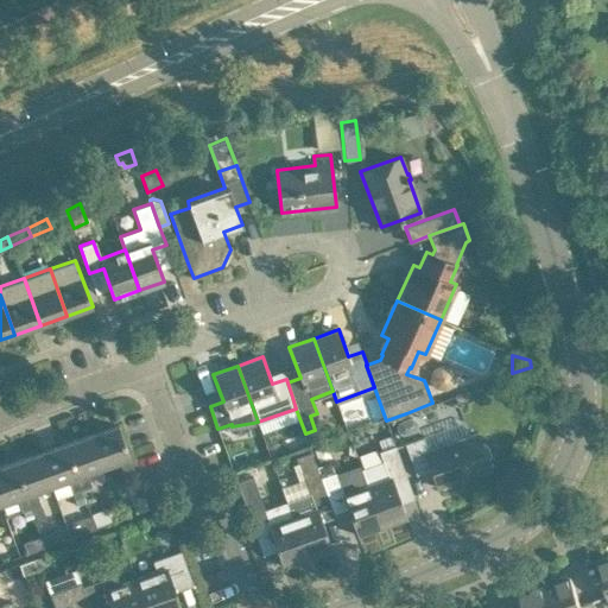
[(425,418),(422,416),(418,415),(400,420),(398,424),(397,426),(398,430),(400,434),(405,435),(423,429),(426,425),(428,422),(425,418)]
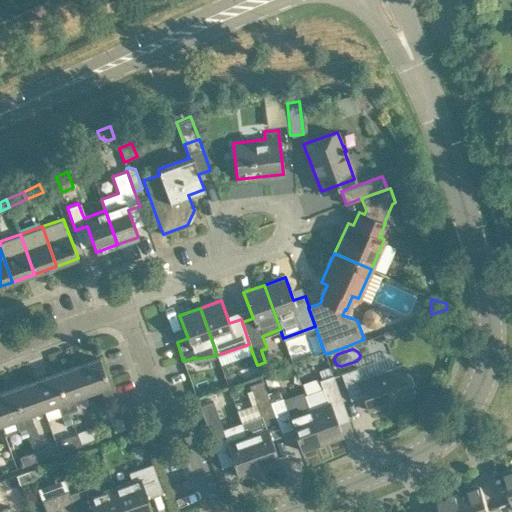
[(99,357),(77,365),(87,392),(100,388),(104,399),(113,396),(99,357)]
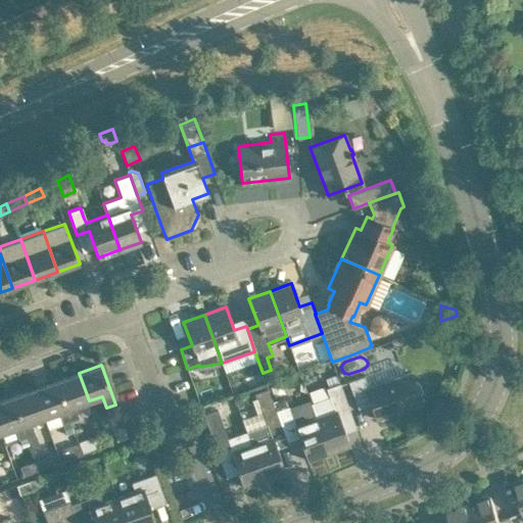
[(364,375),(348,381),(358,408),(371,402),(377,419),(421,402),(418,394),(421,389),(418,382),(413,380),(410,372),(368,387),(364,375)]
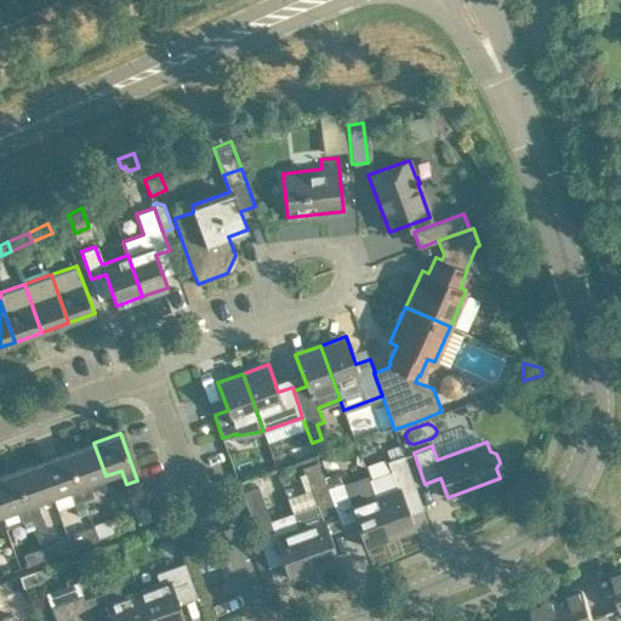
[(93,443),(67,453),(84,499),(93,496),(89,482),(106,476),(93,443)]
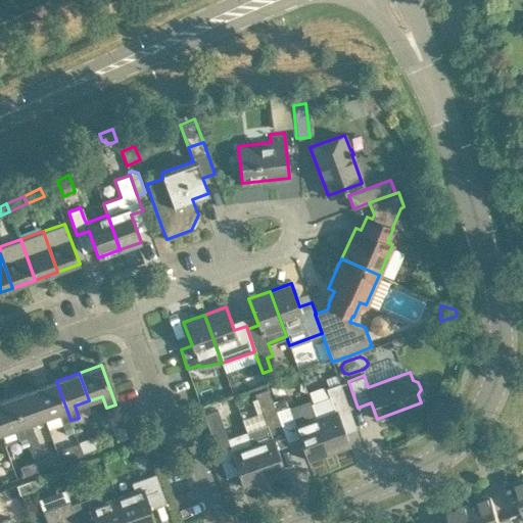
[(326,387),(329,395),(311,402),(328,452),(349,444),(344,431),(355,427),(348,406),(340,382),(339,382),(336,374),(326,378),(329,386),(326,387)]
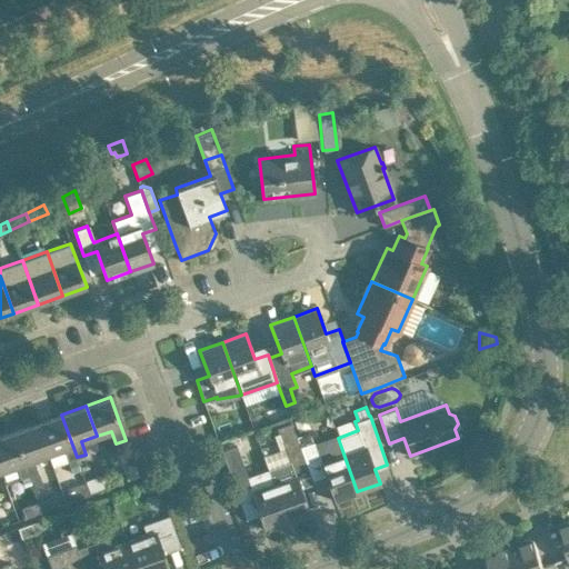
[(63,448),(68,460),(72,459),(77,458),(77,457),(61,415),(38,423),(49,453),(63,448)]
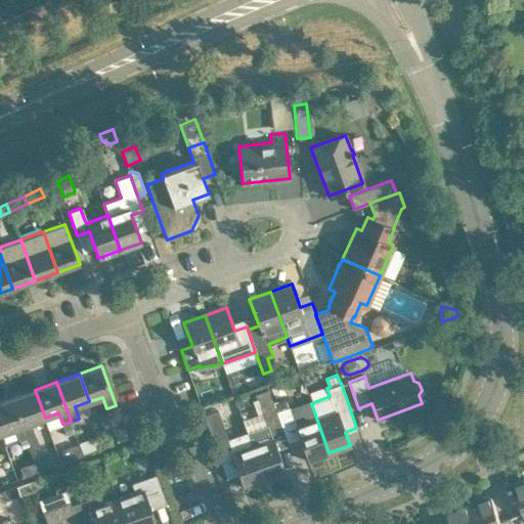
[(265,424),(246,431),(251,445),(252,445),(264,479),(286,472),(276,445),(288,441),(280,422),(276,410),(273,401),(268,388),(254,393),(265,424)]
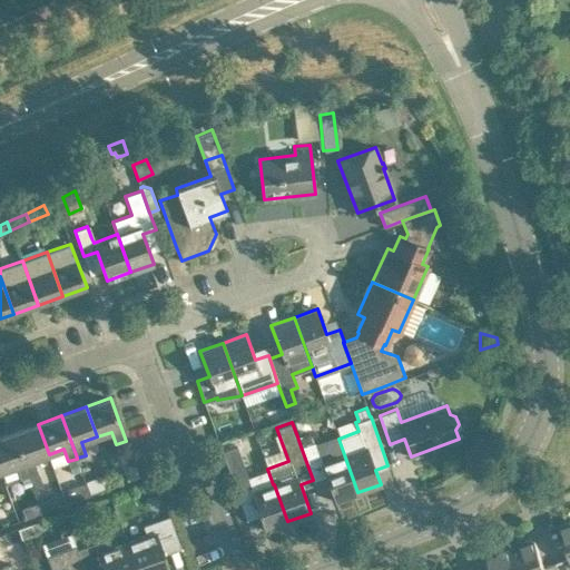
[(35,490),(43,487),(33,460),(49,454),(38,424),(13,432),(29,475),(35,490)]
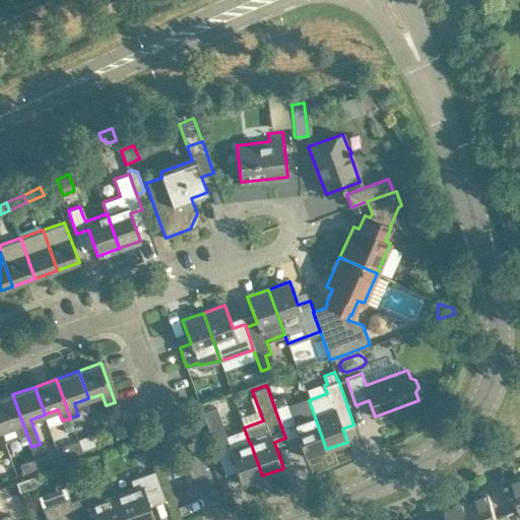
[(12,394),(0,398),(0,430),(14,426),(18,437),(26,434),(12,394)]
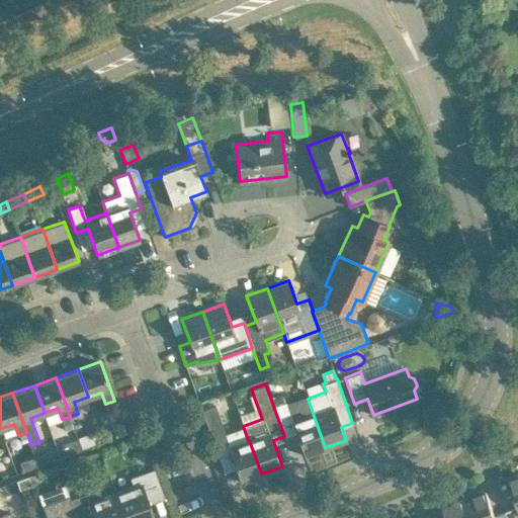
[(284,402),(281,393),(270,397),(273,406),(277,417),(284,436),(295,432),(304,455),(325,447),(308,399),(307,399),(306,395),(286,402),(284,402)]
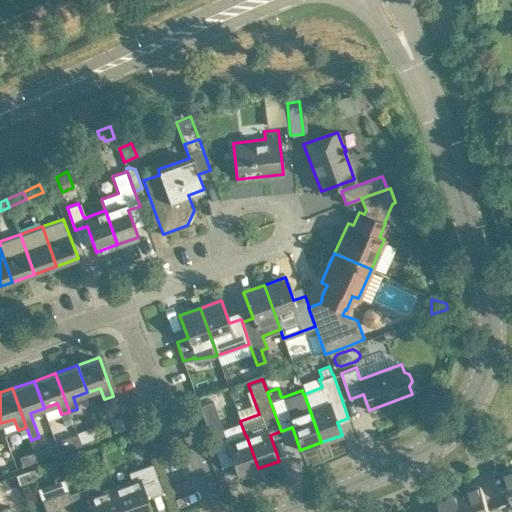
[(224,438),(225,442),(237,476),(258,468),(246,435),(245,435),(240,421),(223,427),(213,400),(199,405),(213,442),(224,438)]
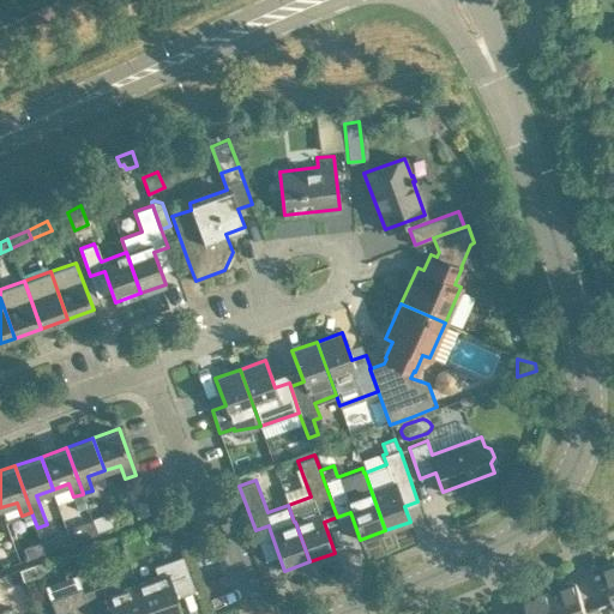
[(88,507),(83,494),(78,495),(73,497),(78,510),(88,507)]
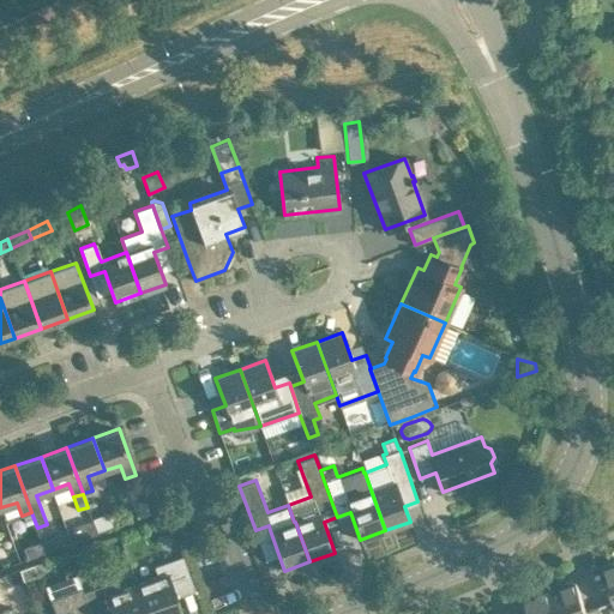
[(149,515),(142,495),(130,500),(137,519),(149,515)]
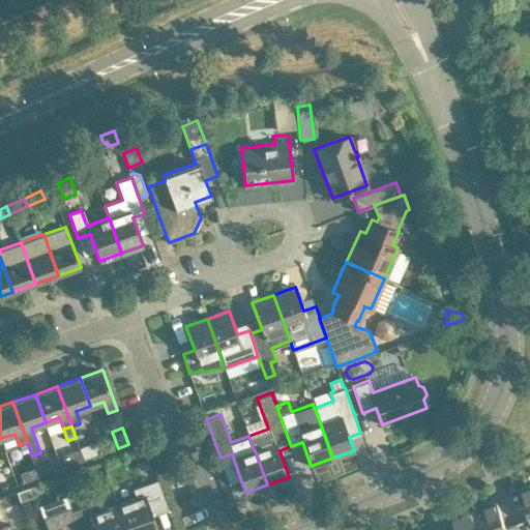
[(80,447),(84,459),(97,453),(93,442),(80,447)]
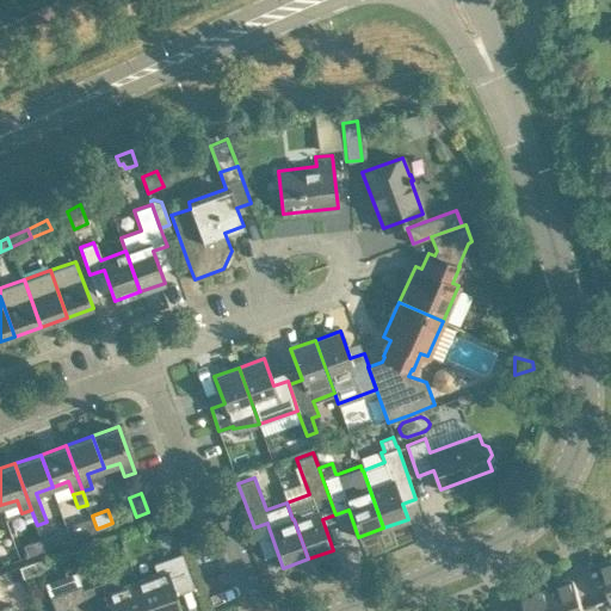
[(76,538),(96,531),(91,518),(72,525),(76,538)]
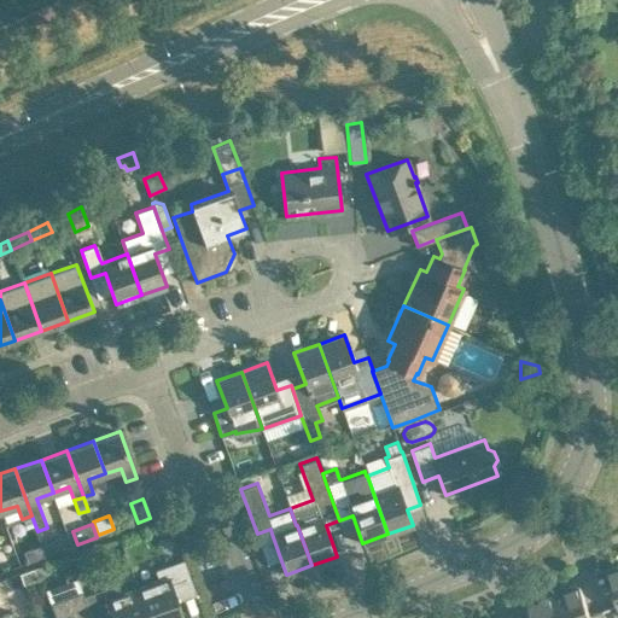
[(60,537),(41,544),(46,555),(65,549),(60,537)]
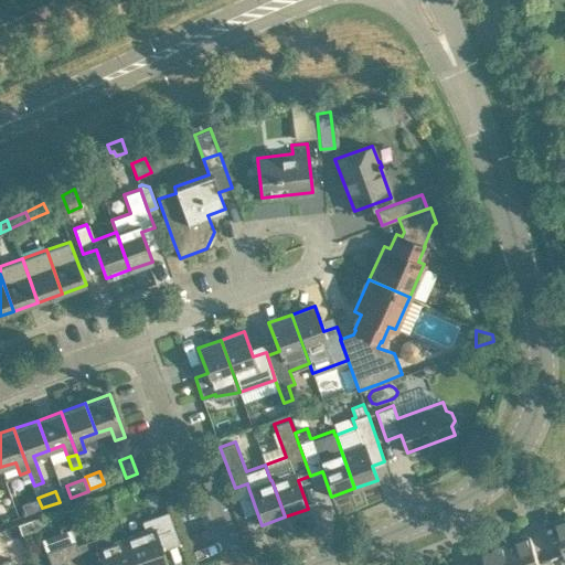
[(21,503),(24,514),(42,508),(38,498),(21,503)]
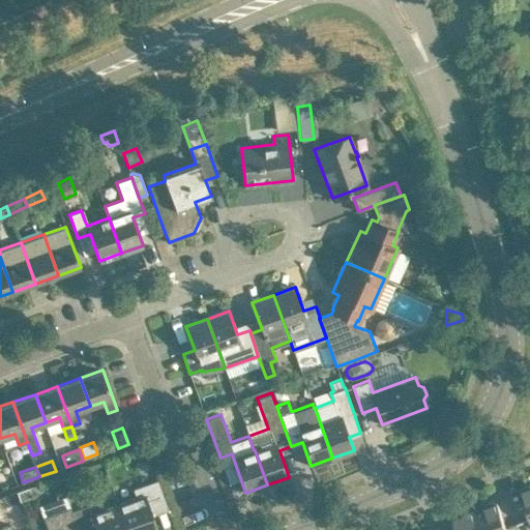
[(60,477),(65,493),(78,488),(72,473),(60,477)]
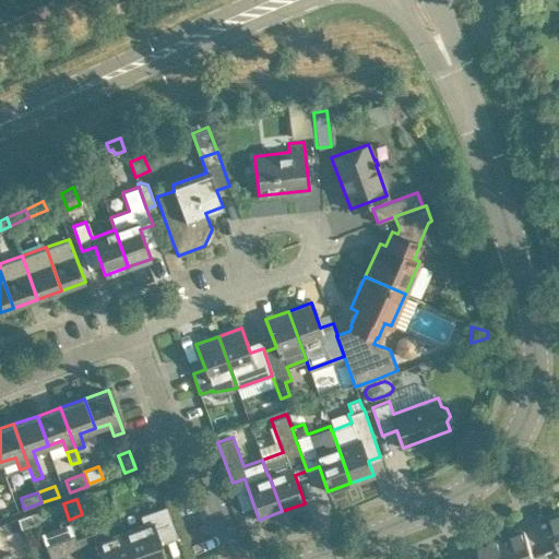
[(143,524),(123,531),(133,558),(166,558),(158,535),(174,530),(177,537),(166,506),(140,514),(143,524)]
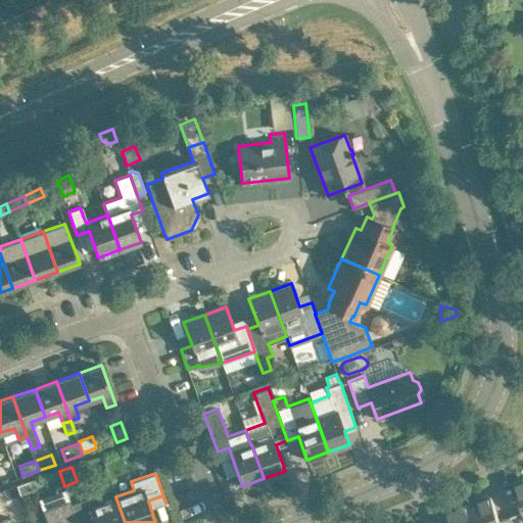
[(19,494),(33,489),(29,480),(16,484),(19,494)]
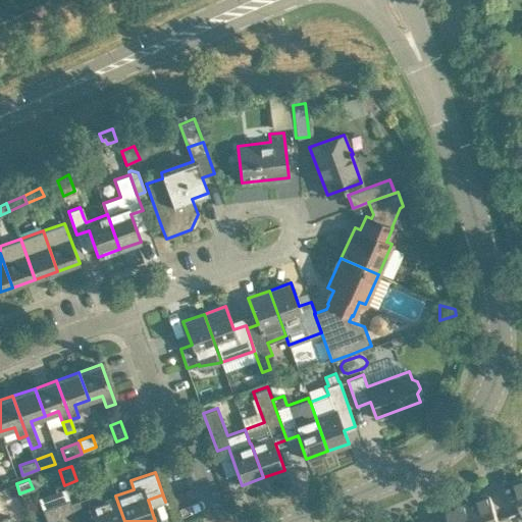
[(521,521),(521,479),(512,483),(521,510),(510,514),(512,521),(521,521)]
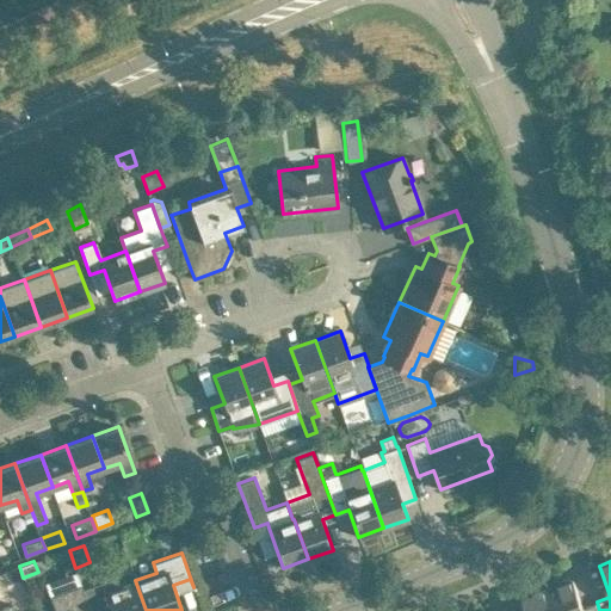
[(116,576),(82,588),(90,608),(107,602),(110,610),(146,610),(135,580),(119,586),(116,576)]
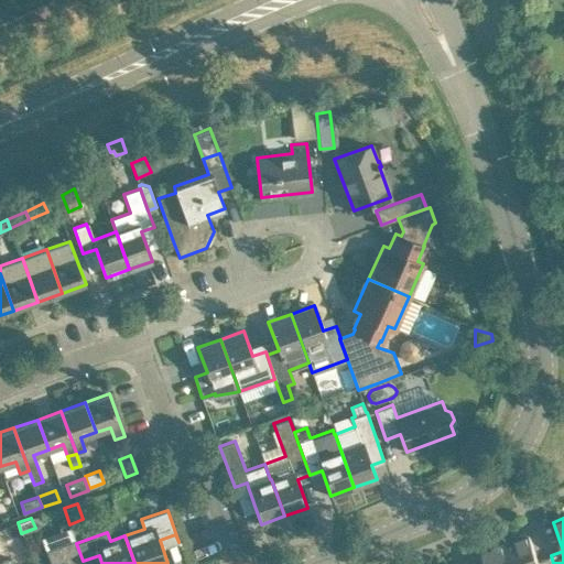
[(529,534),(505,543),(511,563),(553,563),(551,555),(539,561),(529,534)]
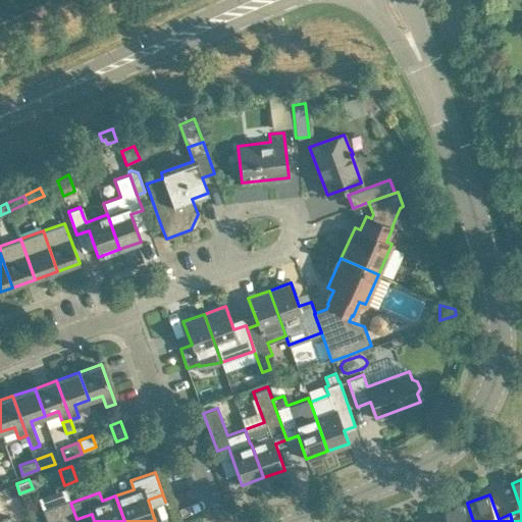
[(47,521),(77,521),(76,519),(70,503),(69,500),(43,509),(47,521)]
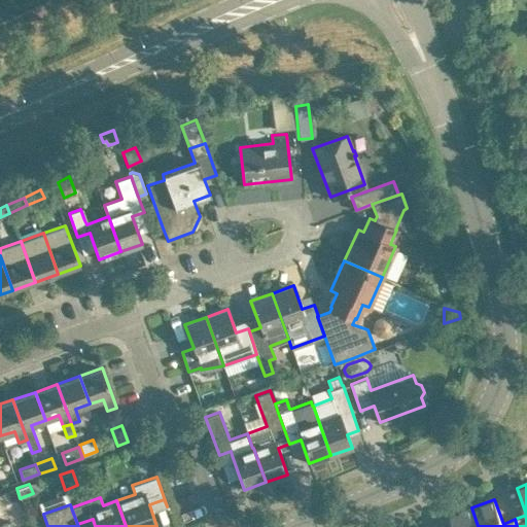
[(448,516),(451,526),(478,526),(471,507),(448,516)]
